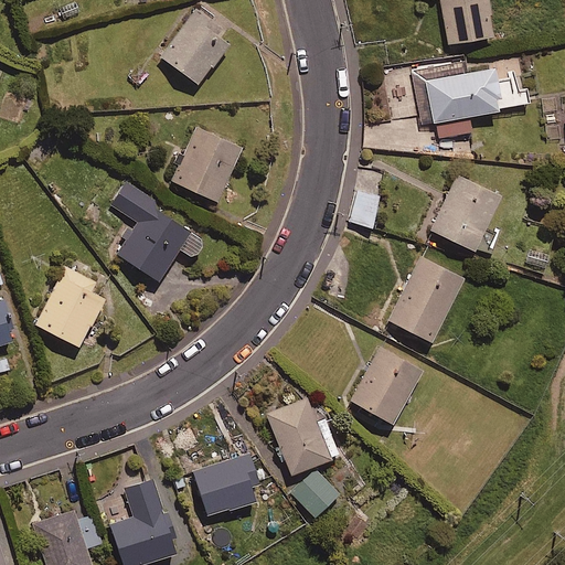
[(440,0),(448,44),(494,36),(489,0),(440,0)]
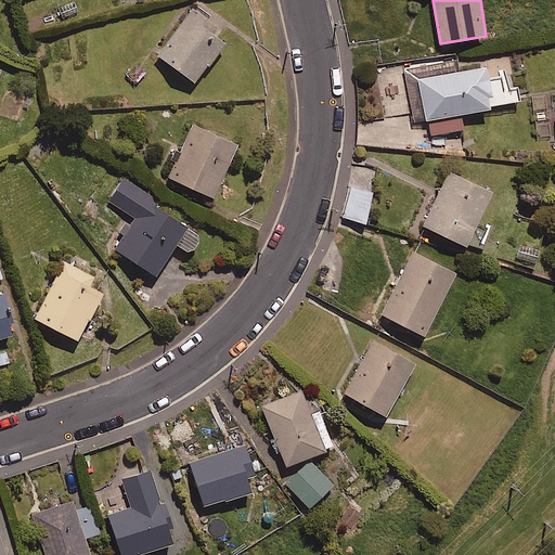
[(214,22),(196,8),(158,53),(193,82),(227,42),(208,28),(214,22)]
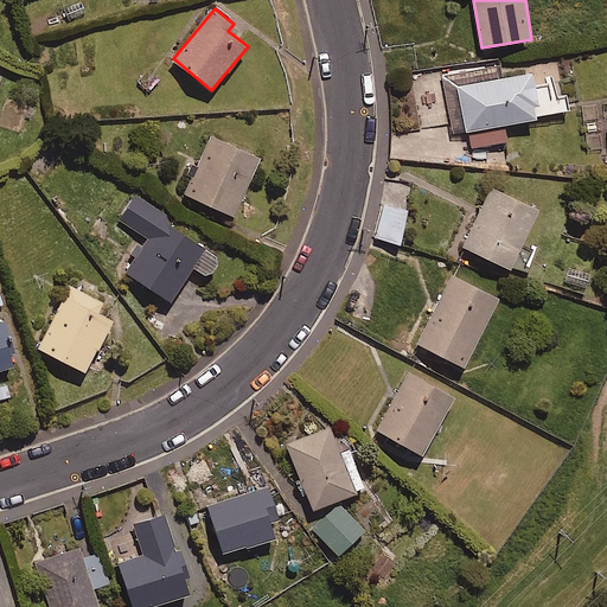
[(506,62),(445,72),(454,134),(468,132),(471,148),(508,142),(504,125),(538,119),(537,115),(570,110),(568,95),(554,97),(551,81),(532,84),(531,75),(510,78),(506,62)]
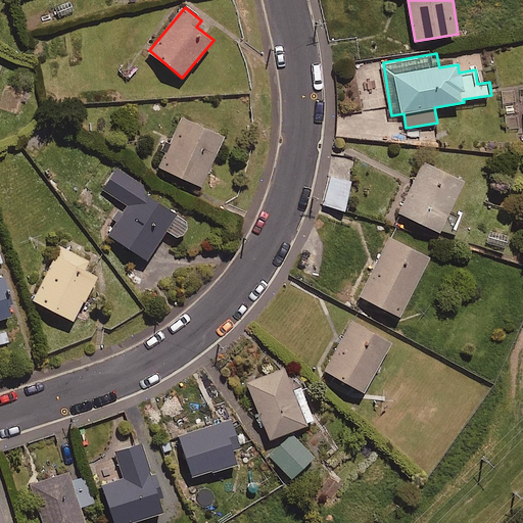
[(225,137),(182,117),(159,168),(202,187),(225,137)]
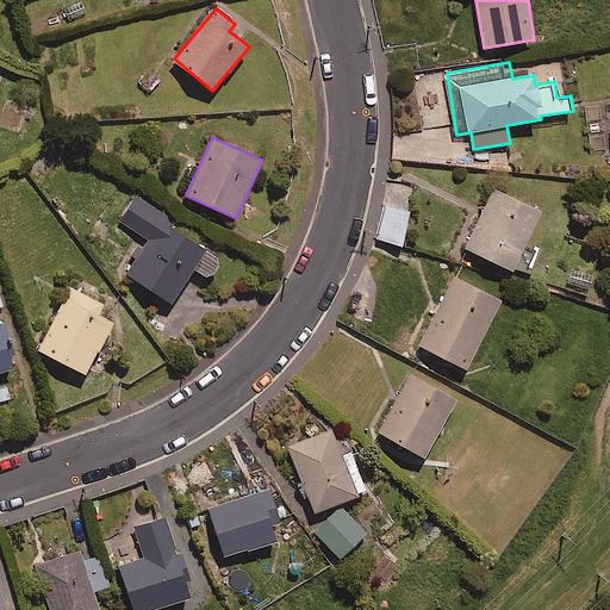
[(416,188),(390,182),(375,240),(403,246),(416,188)]
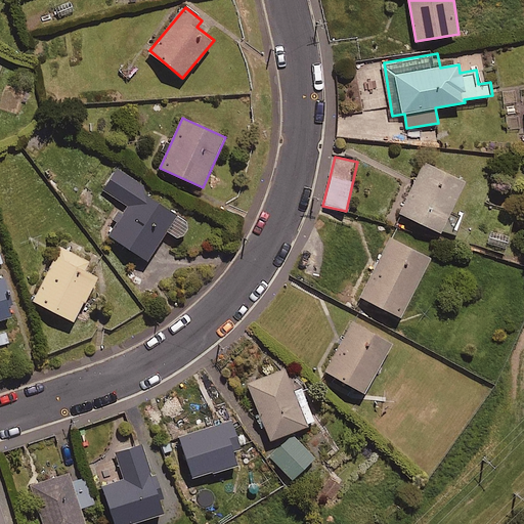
[(467,220),(450,213),(465,181),(424,163),(400,214),(457,241),(467,220)]
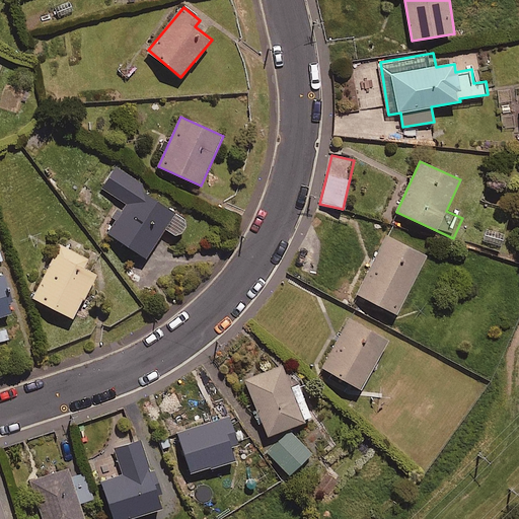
[(142,181),(116,165),(101,188),(125,203),(122,209),(117,206),(110,216),(115,219),(105,232),(145,257),(165,227),(175,233),(181,231),(186,224),(186,217),(175,211),(176,210),(144,190),(142,181)]
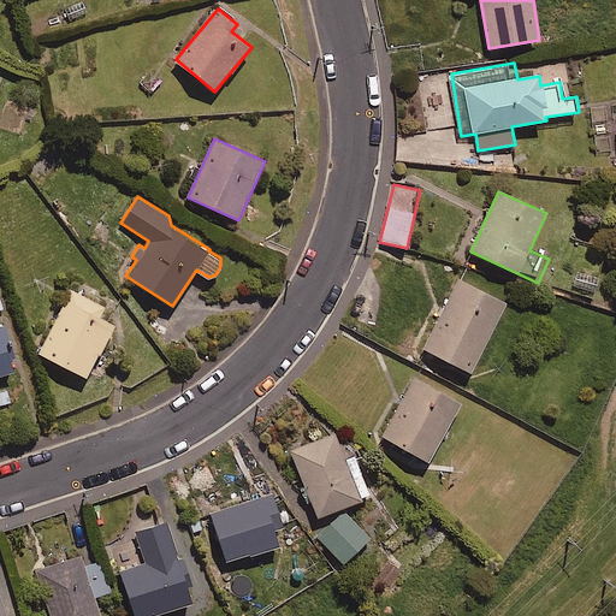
[(597,280),(574,274),(569,295),(592,300),(597,280)]
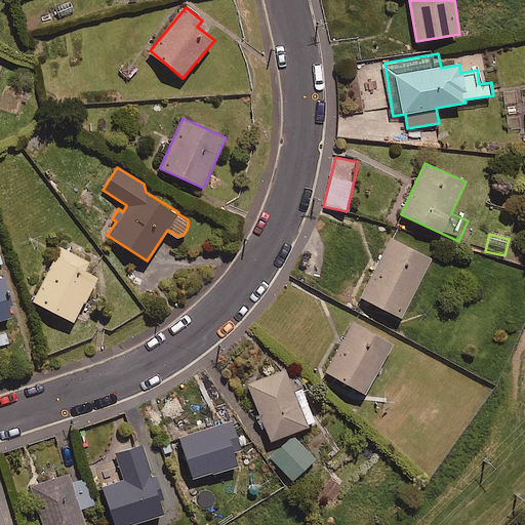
[(432,259),(392,239),(362,297),(402,318),(432,259)]
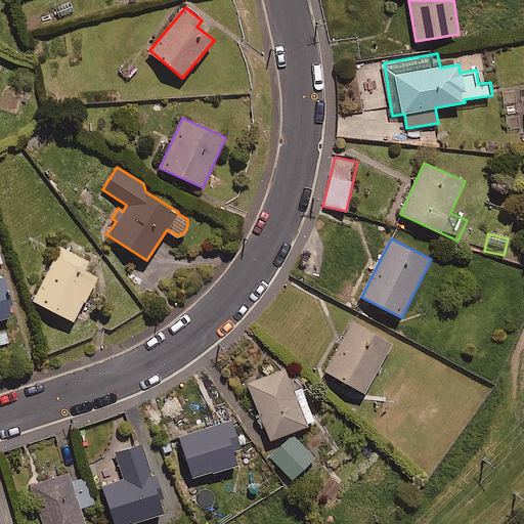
[(90,262),(62,247),(33,300),(73,322),(97,278),(85,271),(90,262)]
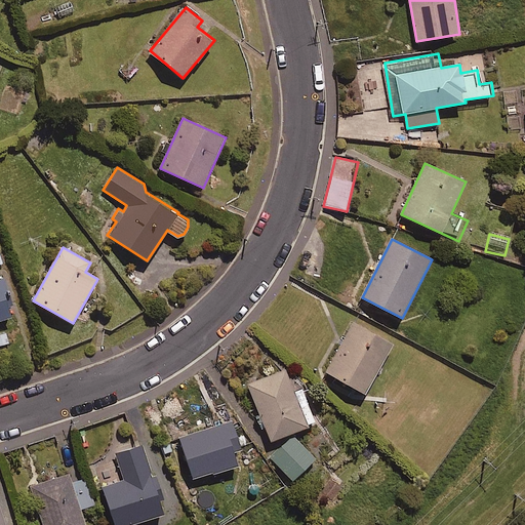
[(0,321),(13,317),(1,278),(0,278),(0,321)]
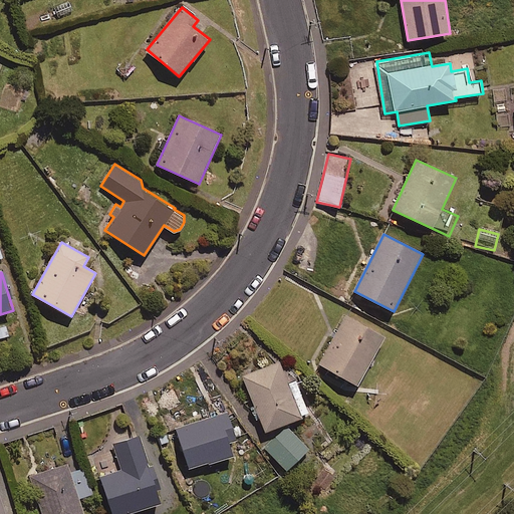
[(386,339),(348,316),(319,362),(356,387),(386,339)]
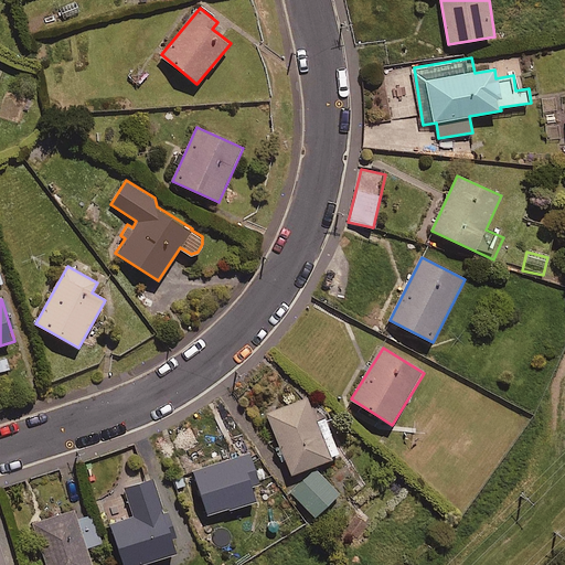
[(307,395),(266,412),(279,445),(275,447),(278,454),(283,452),(291,473),(332,458),(331,455),(339,451),(331,432),(323,435),(307,395)]
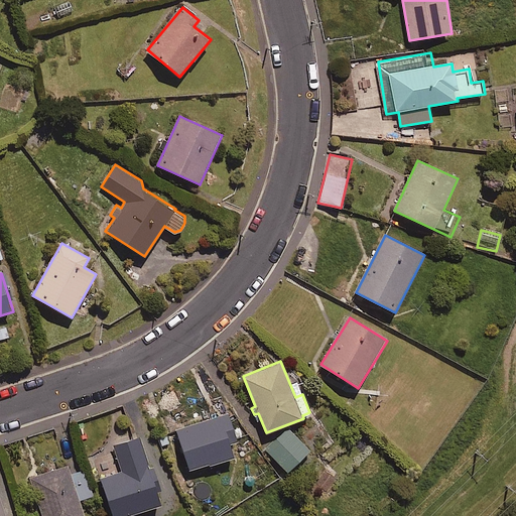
[(238,443),(231,414),(177,428),(188,472),(234,459),(231,445),(238,443)]
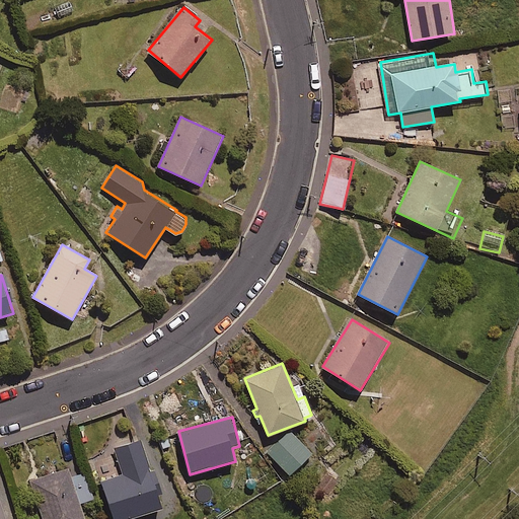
[(290,429),(268,451),(290,473),(312,452),(290,429)]
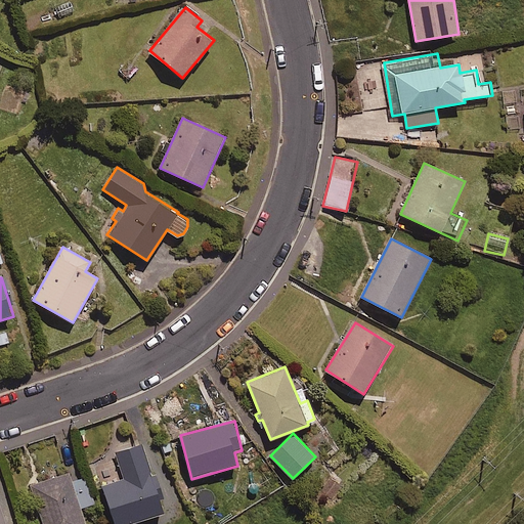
[(104,485),(113,523),(126,523),(165,515),(156,476),(150,477),(143,447),(118,452),(125,480),(104,485)]
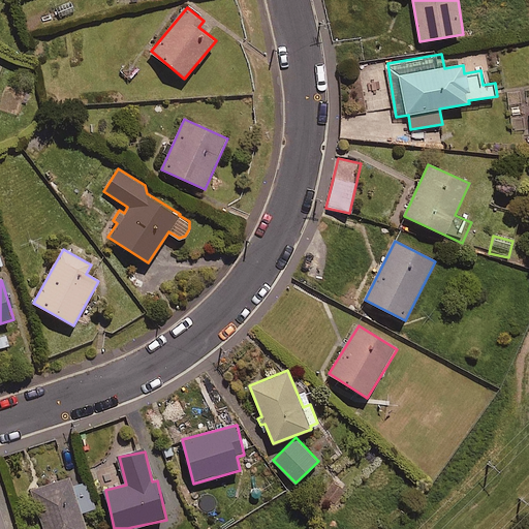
[(96,509),(85,474),(33,491),(43,528),(86,528),(81,514),(96,509)]
